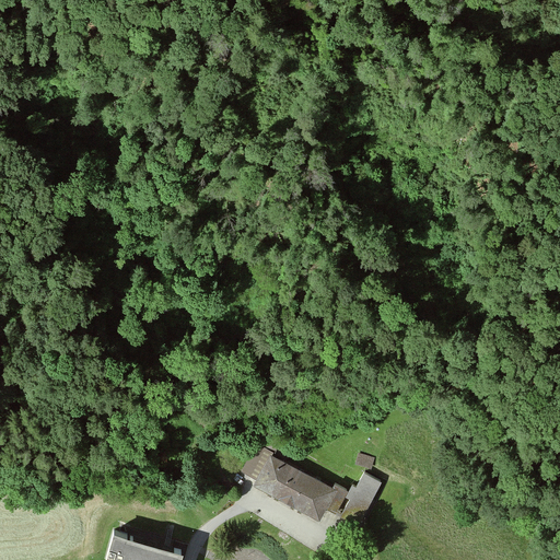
[(265,450),(287,459),(291,450),(264,438),(259,447),(265,450)]
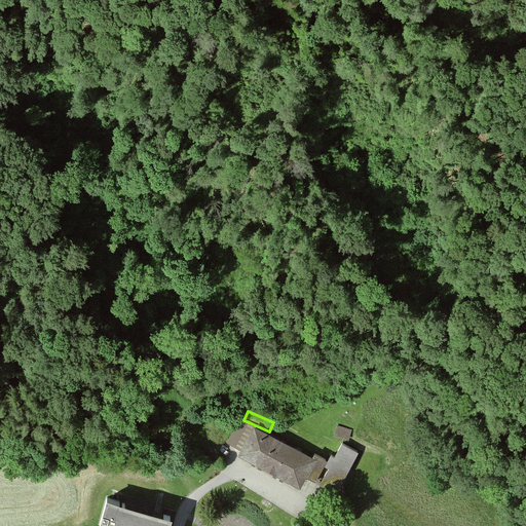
[(226,444),(234,449),(249,422),(243,420),(240,418),(226,444)]
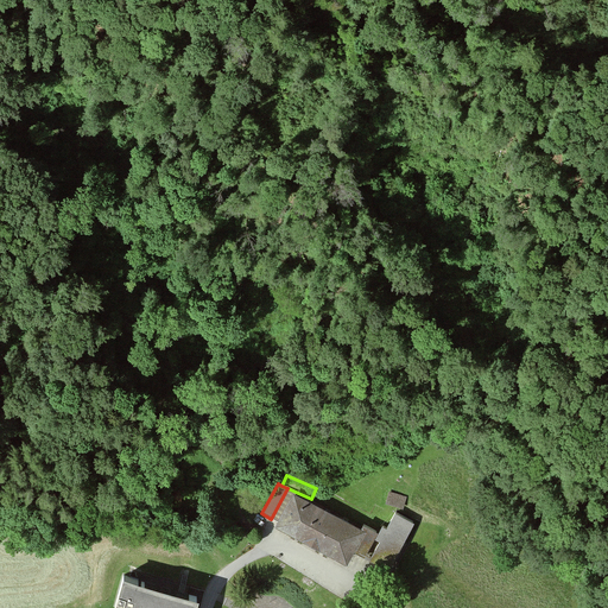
[(366,552),(375,533),(361,525),(360,530),(291,494),(273,527),(346,565),(355,548),(366,552)]
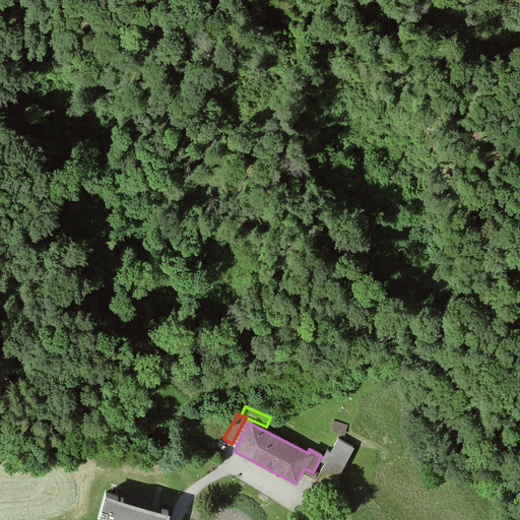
[(346,428),(332,424),(329,431),(343,436),(346,428)]
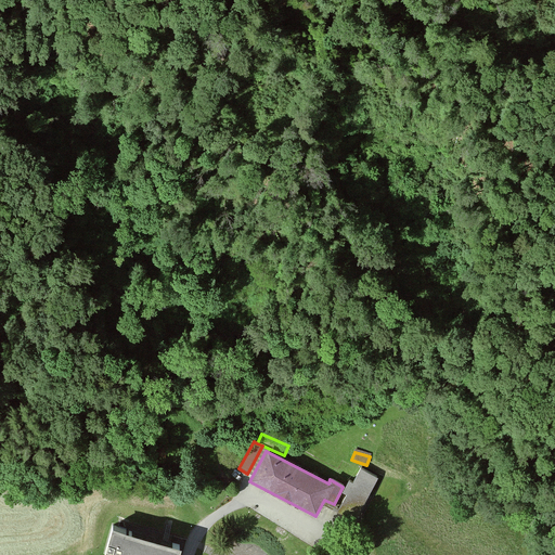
[(376,477),(359,468),(351,482),(348,481),(341,493),(345,494),(337,510),(355,518),(376,477)]
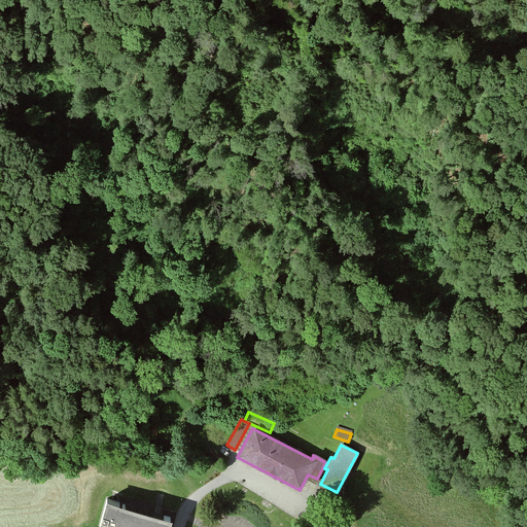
[(165,526),(168,517),(102,498),(94,526),(165,526)]
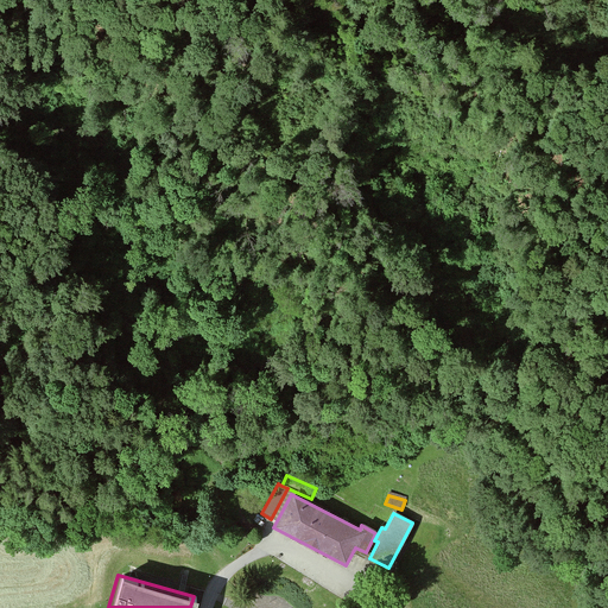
All buildings are outlined.
